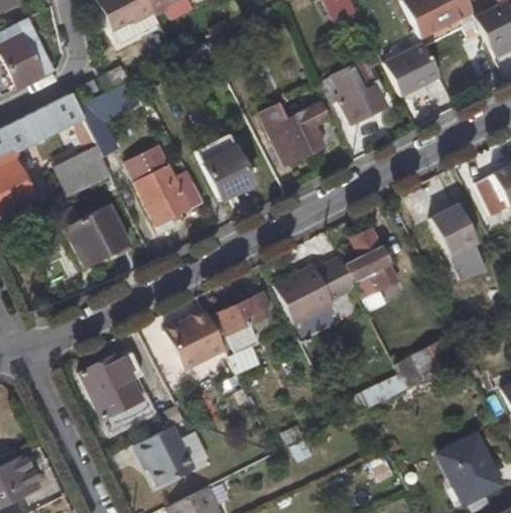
[(0,0),(0,11),(17,3),(15,0),(0,0)]
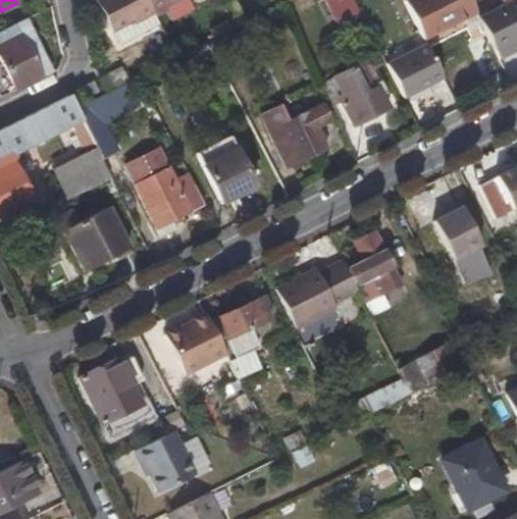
[(118,27),(124,40),(162,19),(159,13),(152,0),(100,0),(114,27),(118,27)]
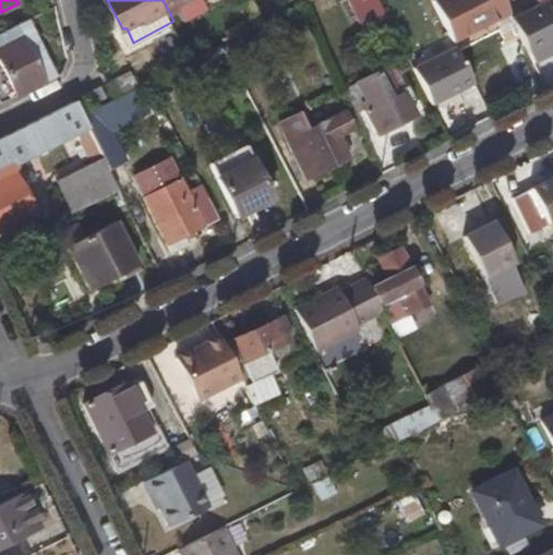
[(163,0),(170,14),(184,8),(182,5),(193,0),(163,0)]
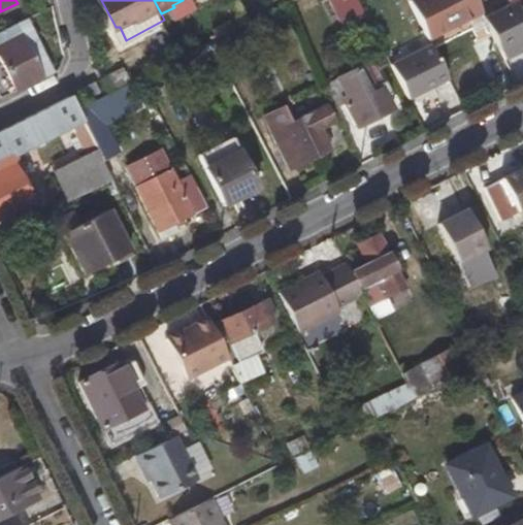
[(333,0),(347,24),(369,14),(362,0),(333,0)]
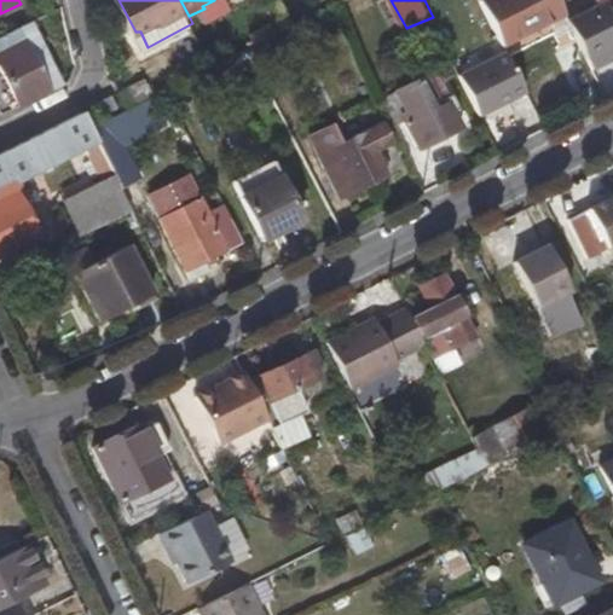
[(507,46),(554,21),(568,15),(561,0),(484,0),(507,46)]
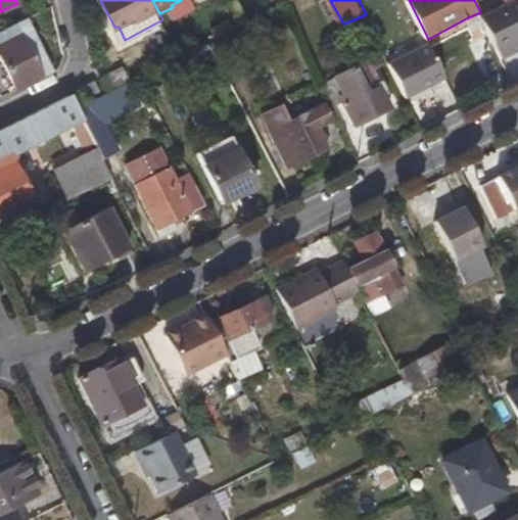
[(515,0),(483,17),(500,50),(517,40),(517,0),(515,0)]
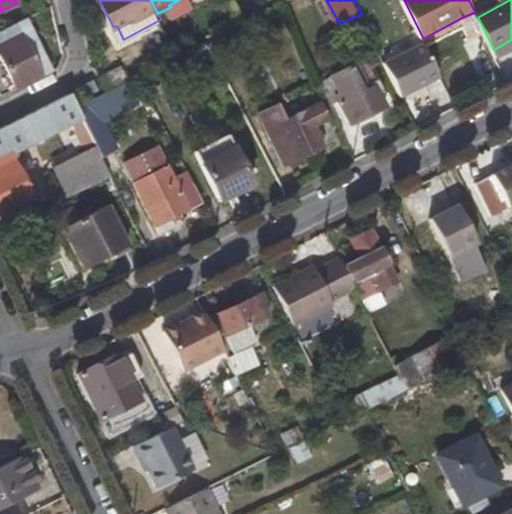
[(427,46),(466,25),(463,17),(423,38),(425,43),(427,46)]
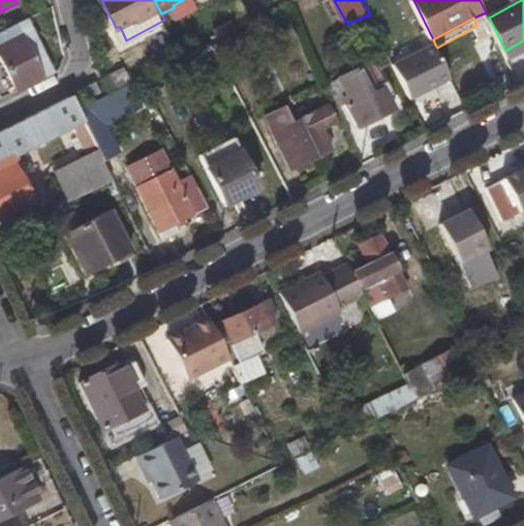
[(0,32),(0,54),(19,91),(45,78),(55,72),(28,19),(19,24),(19,23),(0,32)]
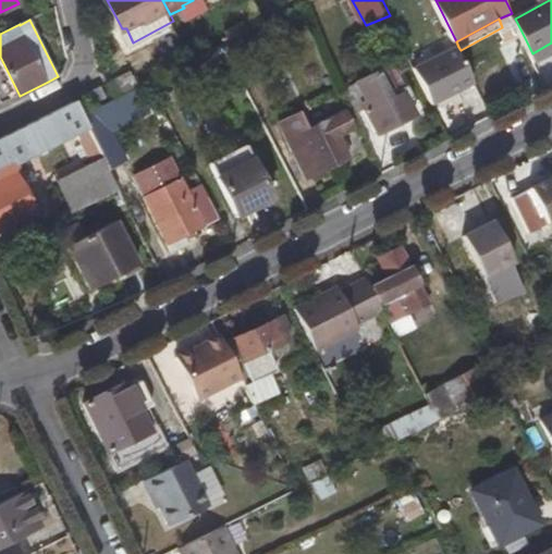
[(271,36),(265,23),(227,42),(233,56),(271,36)]
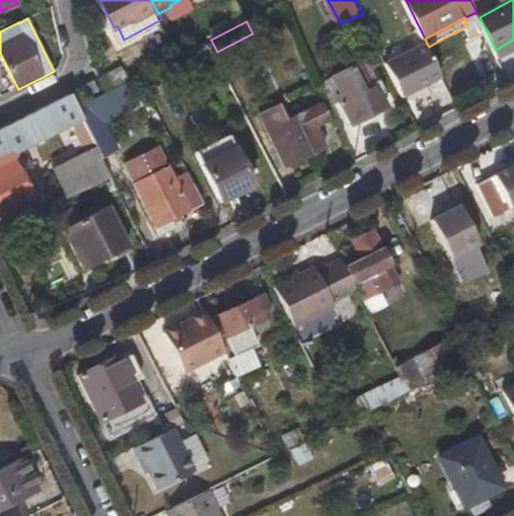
[(177,57),(182,68),(217,52),(211,40),(181,55),(177,57)]
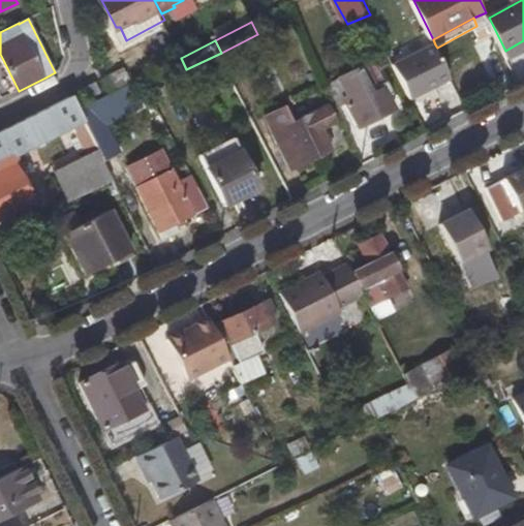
[(395,64),(412,97),(452,78),(437,48),(435,44),(395,64)]
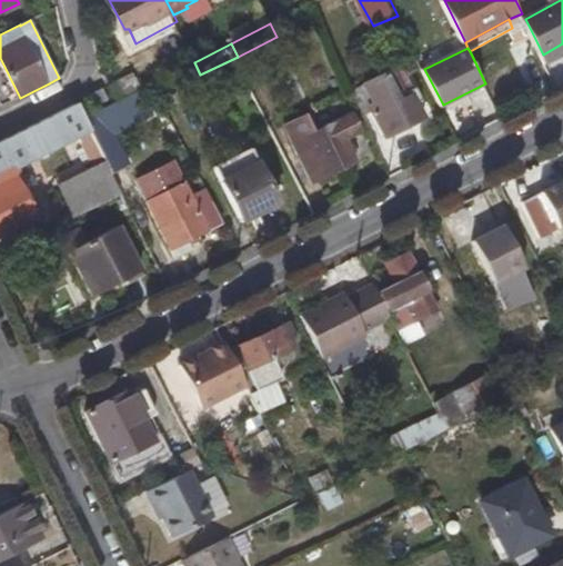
[(364,82),(373,102),(369,103),(388,139),(431,117),(421,101),(426,99),(419,86),(414,87),(402,65),(364,82)]
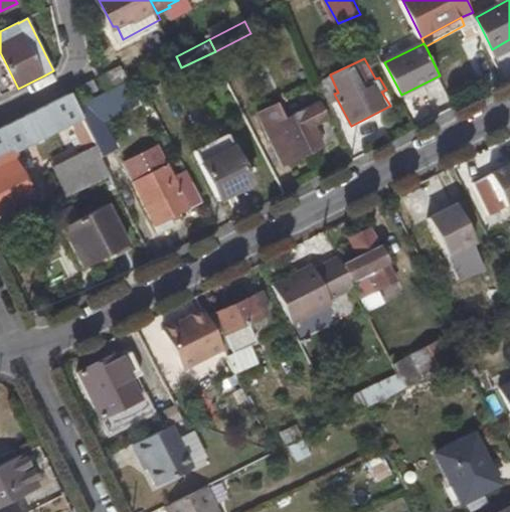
[(320,79),(328,97),(334,94),(338,93),(330,74),(320,79)]
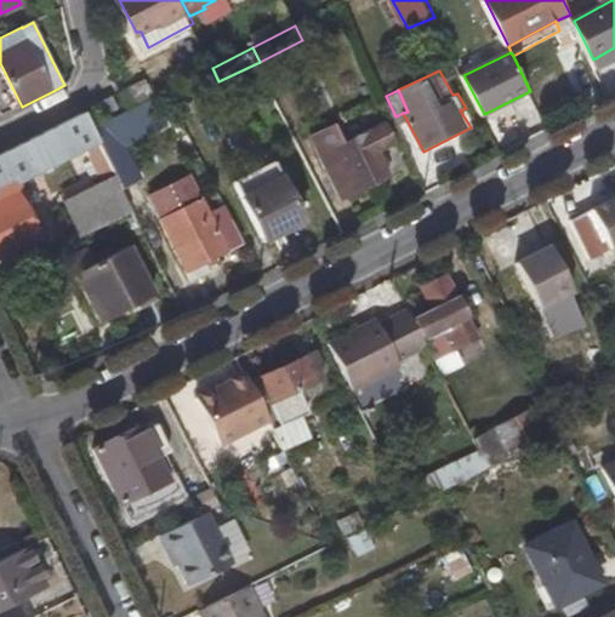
[(98,103),(102,114),(118,107),(113,96),(98,103)]
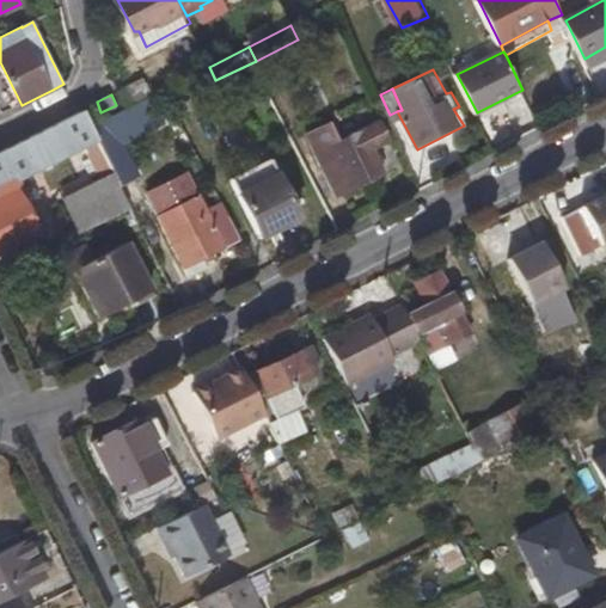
[(86,146),(102,179),(116,172),(93,126),(87,109),(0,152),(0,249),(41,229),(17,182),(86,146)]
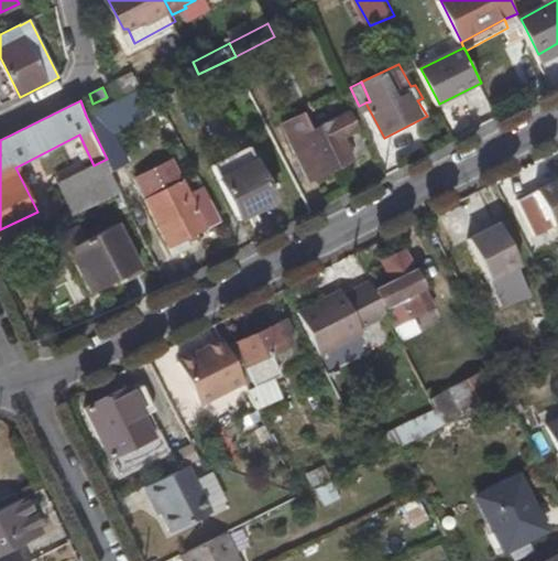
[(143,182),(104,107),(86,116),(107,159),(124,191),(143,182)]
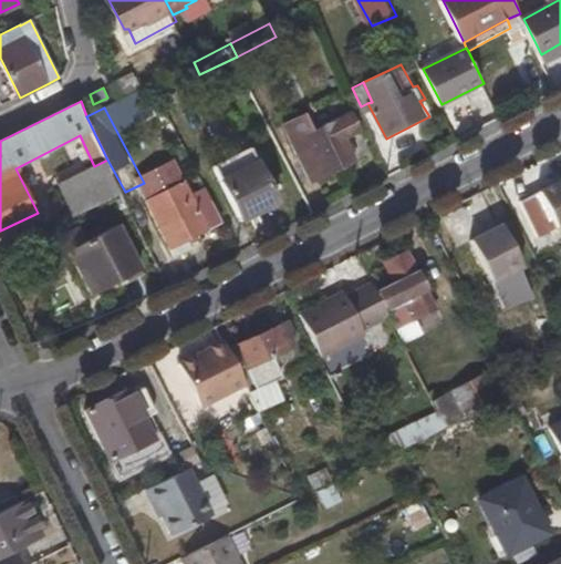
[(347,140),(363,131),(353,111),(303,135),(310,149),(301,152),(315,180),(355,159),(347,140)]
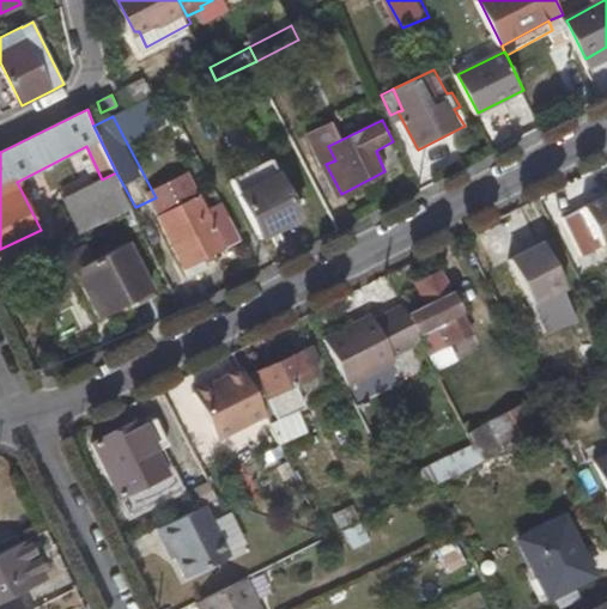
[(236,178),(266,237),(303,215),(272,160),(236,178)]
